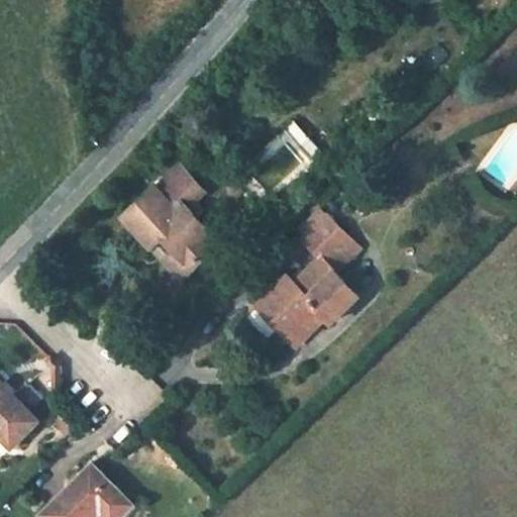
[(472,139),(462,143),(467,152),(477,148),(472,139)]
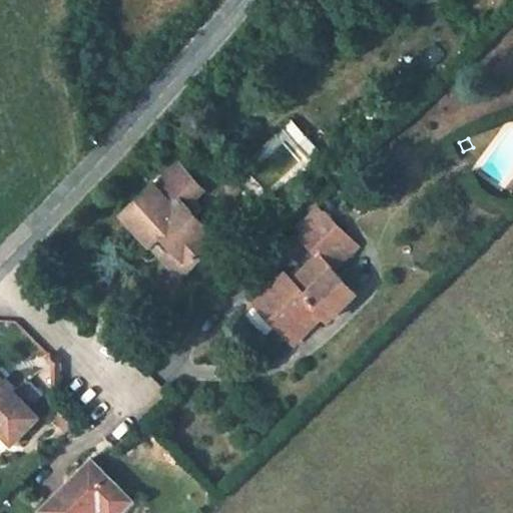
[(183,168),(179,164),(161,181),(165,185),(183,168)]
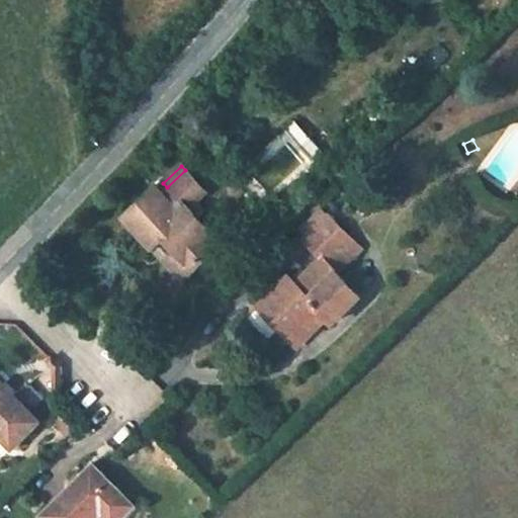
[(167,187),(163,183),(125,218),(156,250),(165,241),(193,271),(223,244),(200,223),(206,218),(206,209),(199,201),(207,193),(185,170),(167,187)]
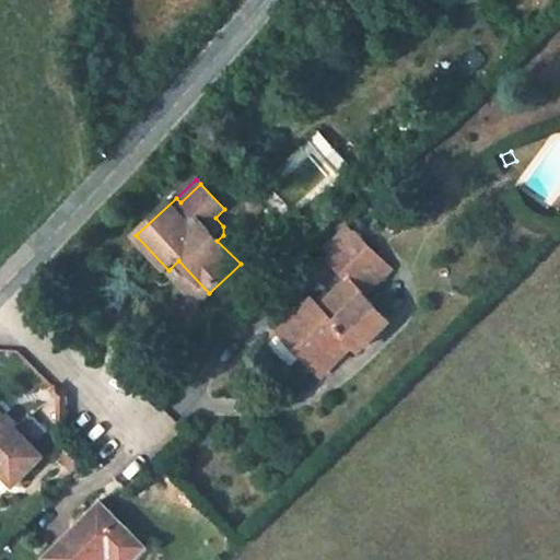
[(356,232),(347,223),(321,248),(329,257),(356,232)]
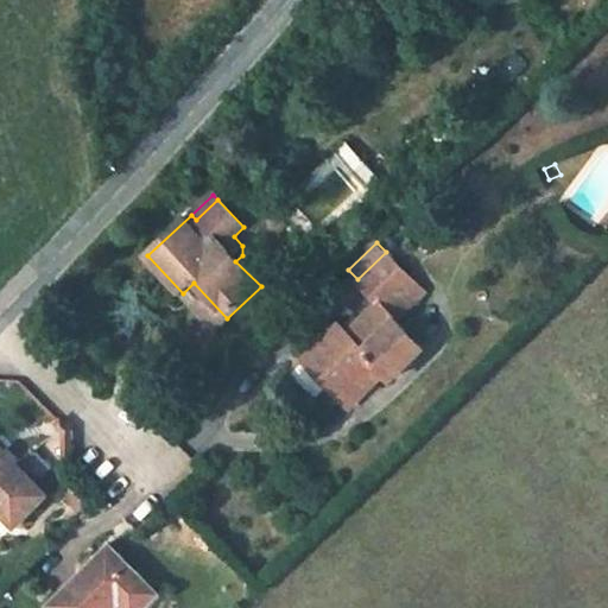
[(349,331),(341,324),(304,360),(342,400),(380,365),(387,372),(392,378),(424,348),(398,321),(425,292),(386,252),(358,279),(380,302),(349,331)]
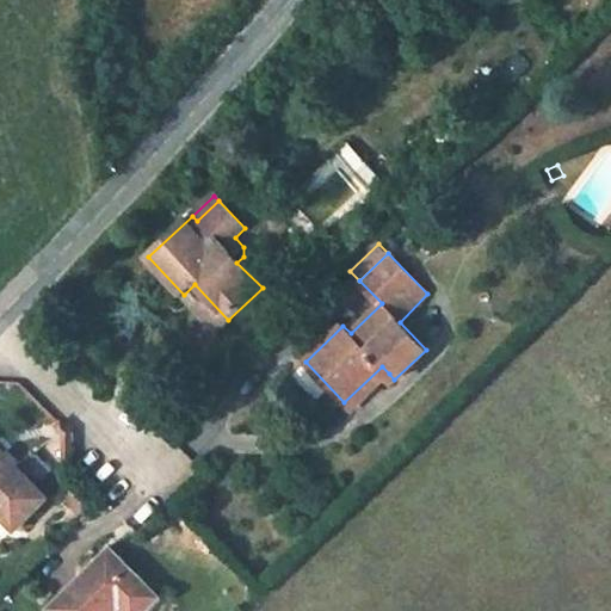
[(195,284),(184,295),(217,331),(228,320),(195,284)]
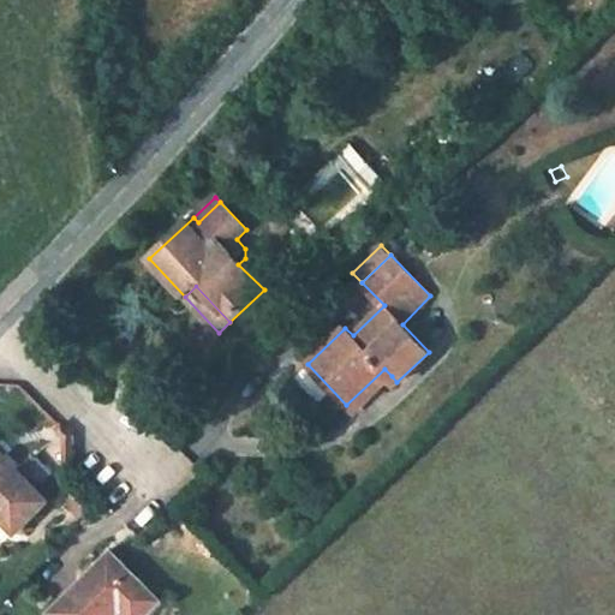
[(392,376),(384,369),(346,405),(353,412),(392,376)]
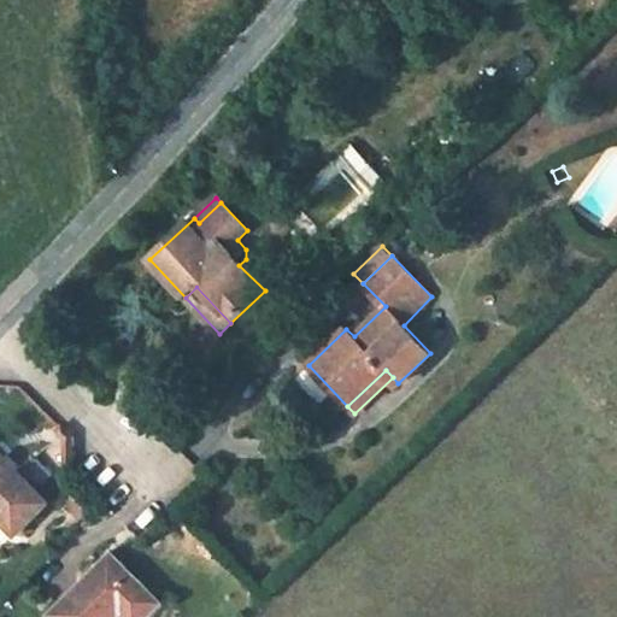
[(48,465),(71,469),(76,430),(53,428),(48,465)]
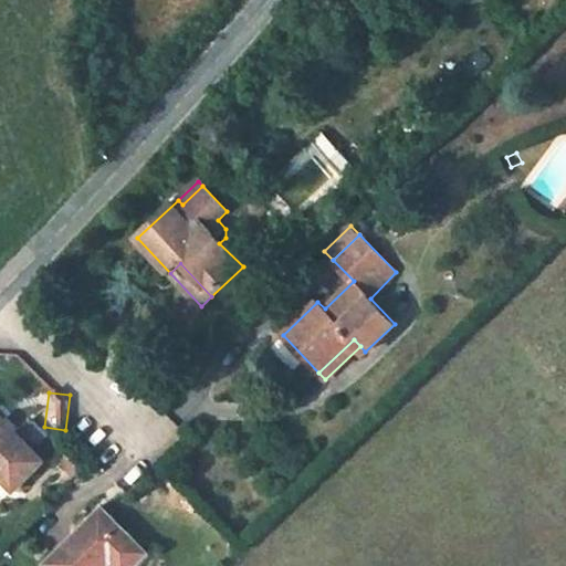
[(0,474),(14,490),(44,461),(3,420),(0,422),(0,474)]
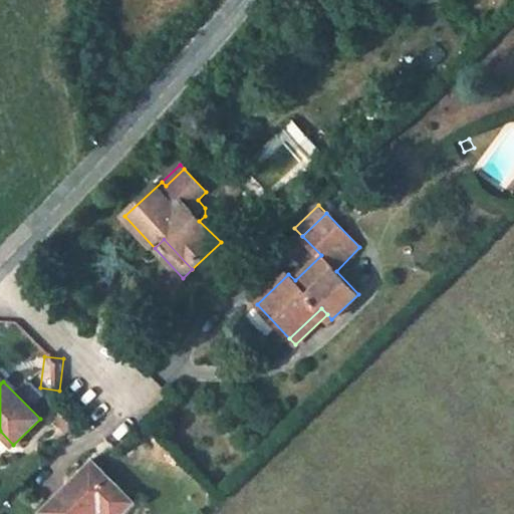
[(120,513),(134,502),(94,461),(42,510),(45,513),(96,513),(101,510),(105,513),(120,513)]
